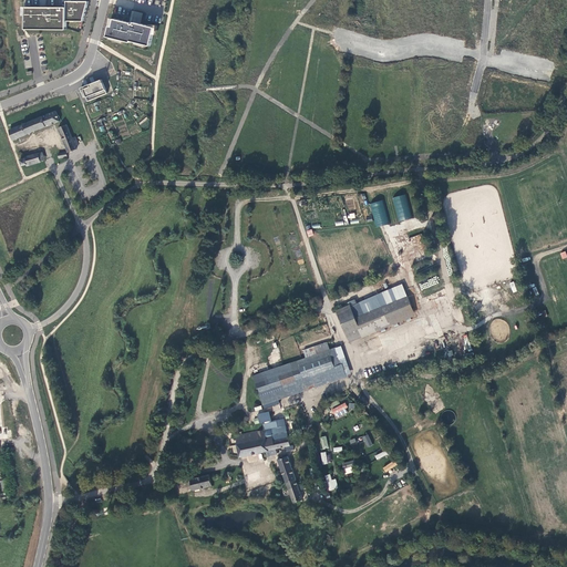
[(68,8),(27,8),(26,30),(68,30),(68,21),(84,21),(90,2),(68,1),(68,8)]
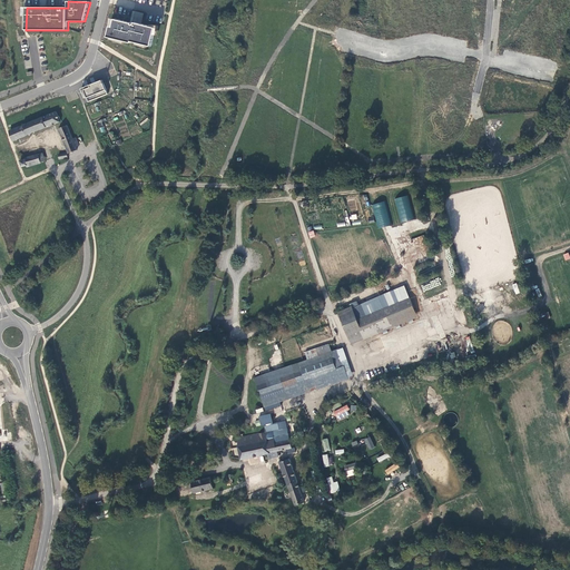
[(114,27),(110,27),(108,37),(131,43),(133,41),(151,47),(156,28),(141,25),(145,15),(136,12),(133,23),(116,19),(114,27)]
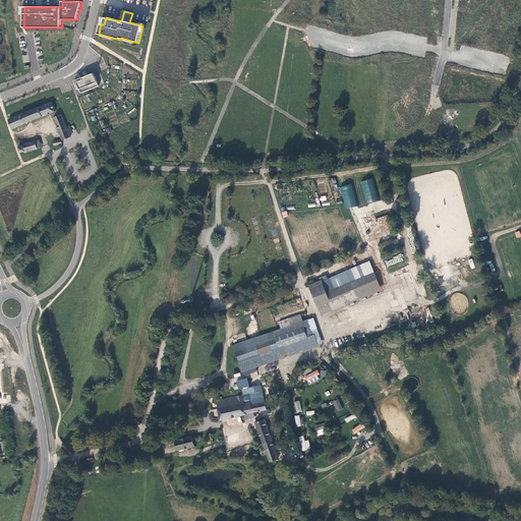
[(94,73),(74,81),(77,91),(79,90),(80,94),(99,87),(94,73)]
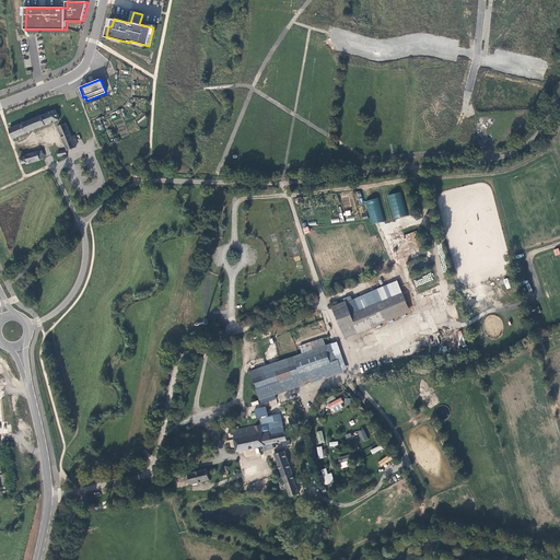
[(56,109),(10,128),(14,138),(35,128),(61,118),(60,117),(59,117),(56,109)]
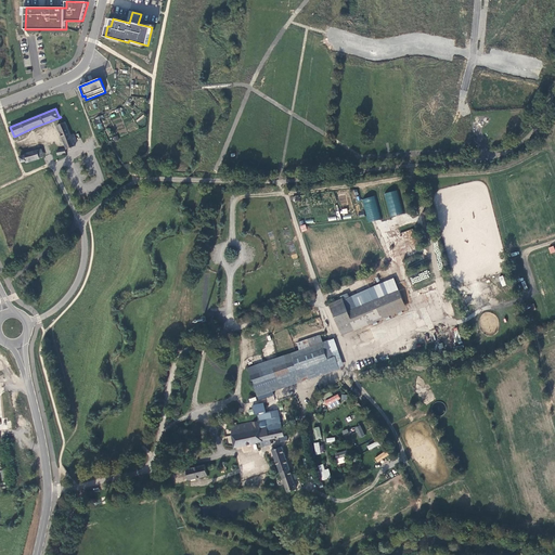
[(72,136),(66,121),(57,125),(60,130),(67,150),(76,146),(75,143),(72,136)]
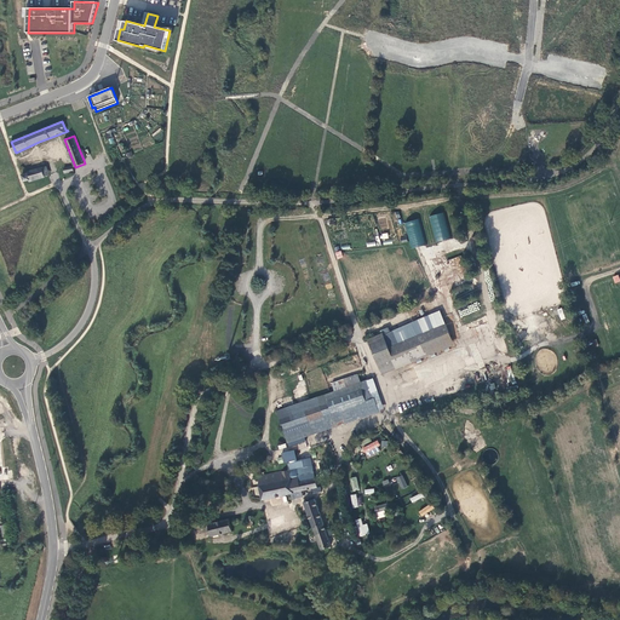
[(30,179),(30,182),(45,177),(42,167),(28,172),(29,173),(23,174),(24,181),(30,179)]
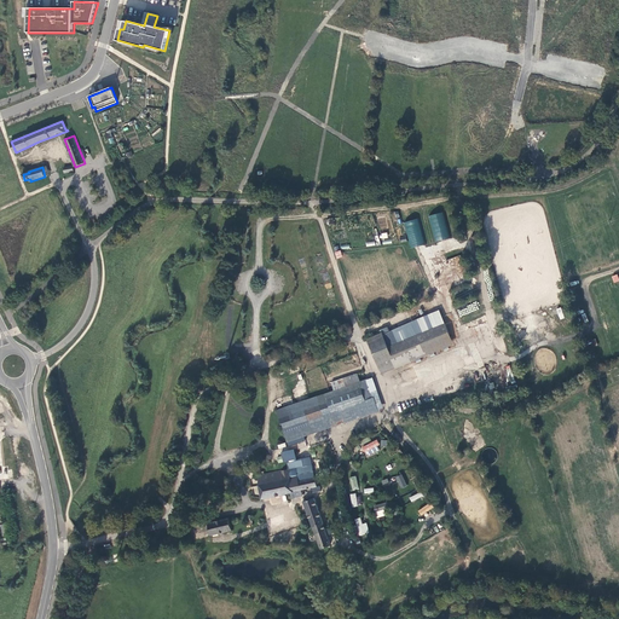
[(443,212),(428,215),(435,242),(449,238),(443,212)]
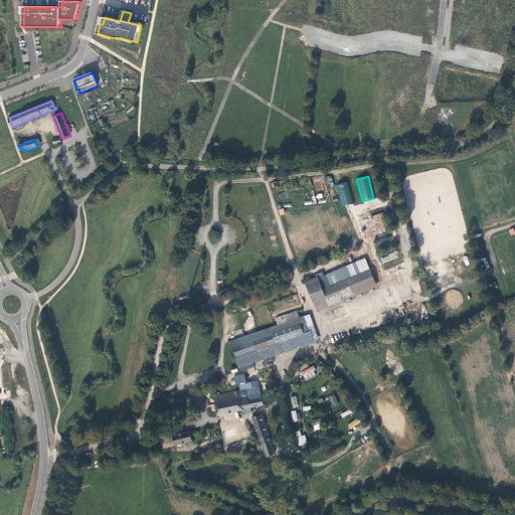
[(335,185),(342,206),(353,203),(347,182),(335,185)]
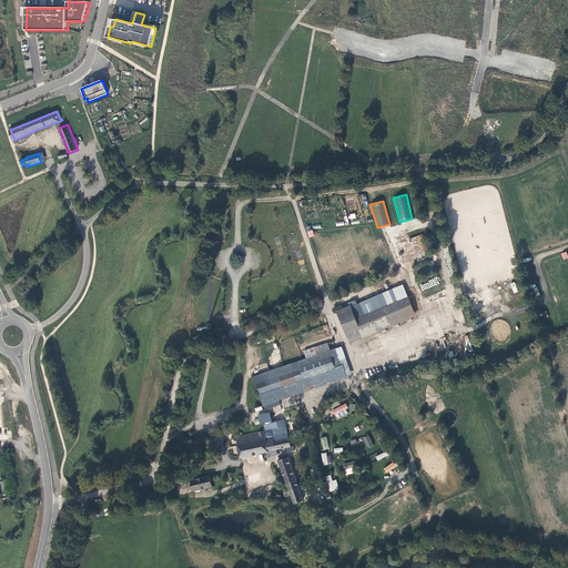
[(358,297),(350,301),(351,304),(338,308),(338,310),(341,312),(342,312),(353,337),(417,310),(406,284),(361,303),(358,297)]
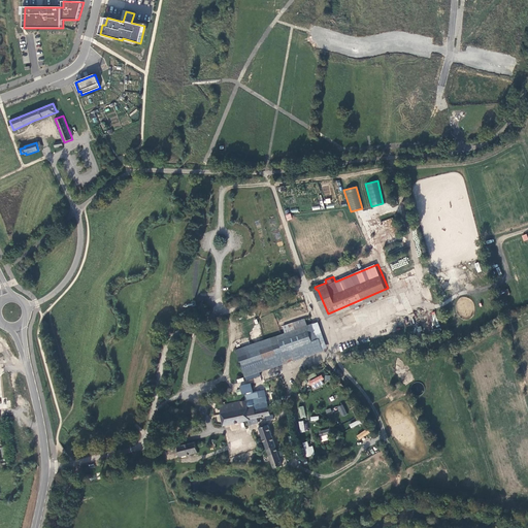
[(306,317),(284,325),(287,331),(237,348),(237,349),(246,374),(254,372),(253,371),(309,353),(309,355),(324,350),(315,322),(308,324),(306,317)]
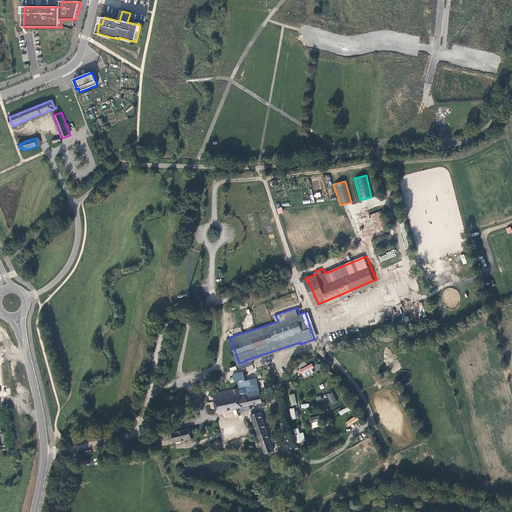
[(226,355),(228,363),(235,361),(232,353),(226,355)]
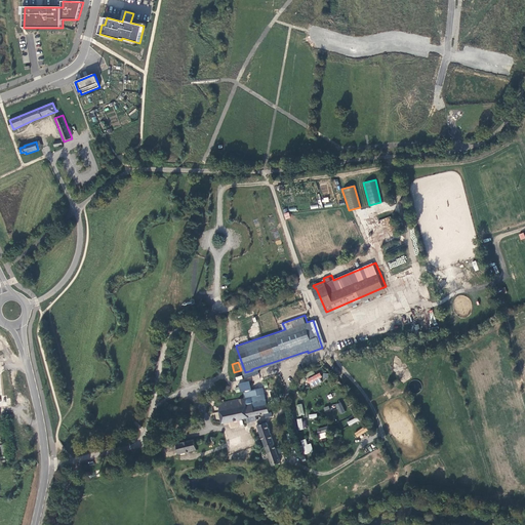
[(310,387),(323,381),(319,373),(307,378),(310,387)]
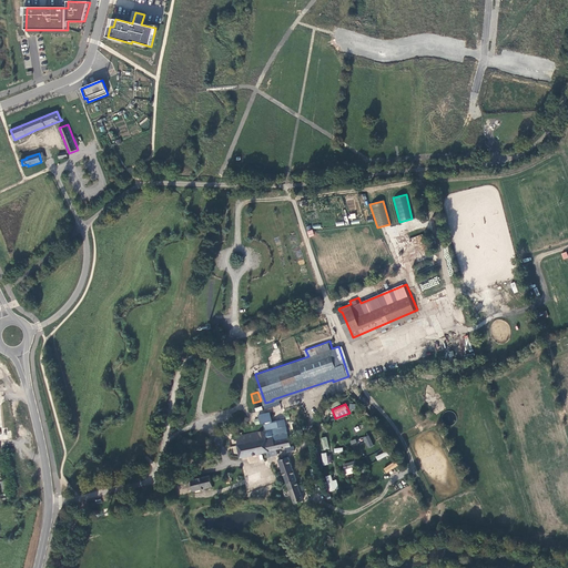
[(264,423),(265,429),(239,435),(239,443),(242,456),(270,450),(270,449),(293,445),(287,425),(286,418),(279,419),(271,422),(264,423)]
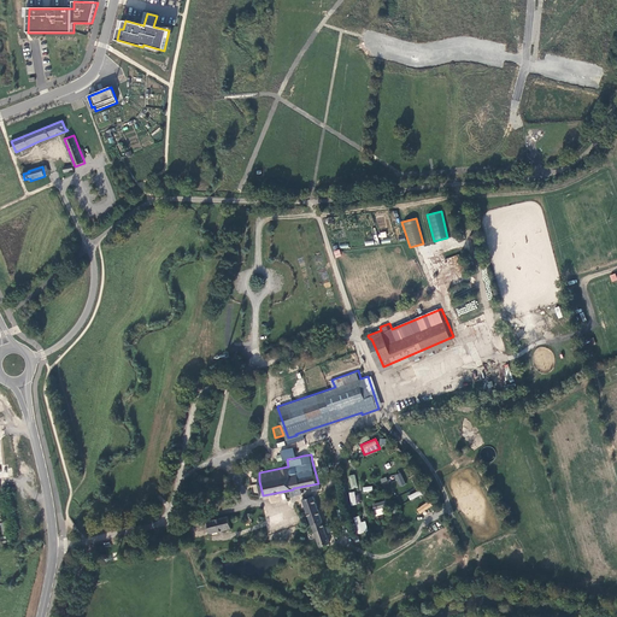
[(400,472),(394,476),(400,487),(406,483),(400,472)]
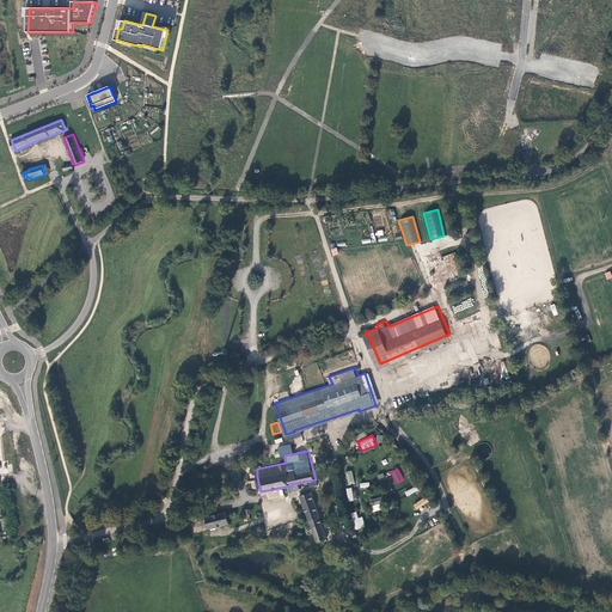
[(348,485),(355,483),(352,470),(346,472),(348,485)]
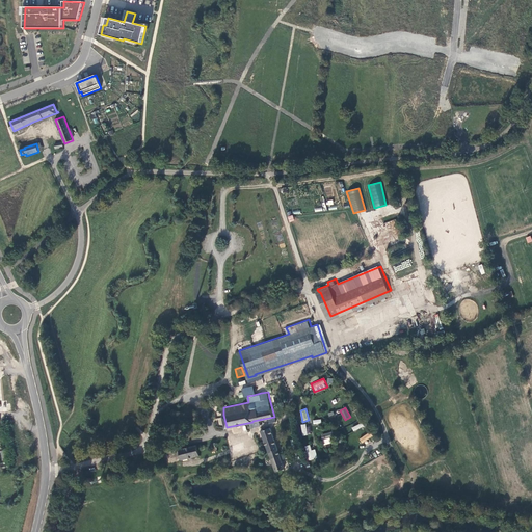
[(285,468),(270,427),(262,430),(268,449),(276,471),(285,468)]
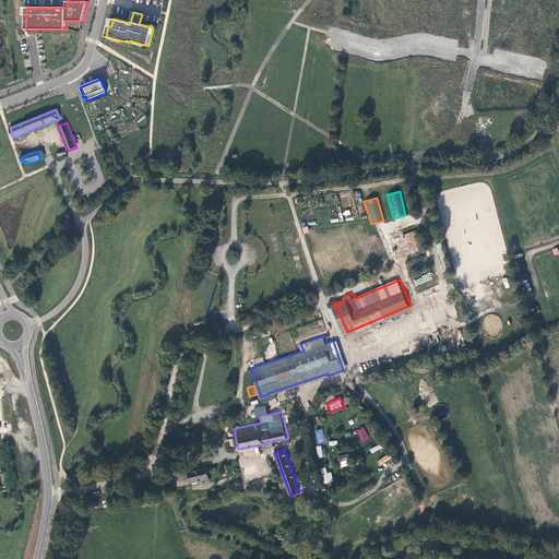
[(389,454),(377,461),(380,466),(391,459),(389,454)]
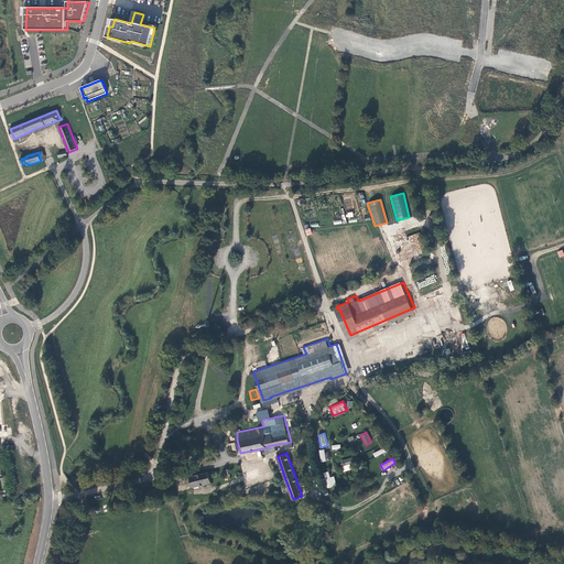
[(353,459),(342,459),(342,472),(351,472),(353,459)]
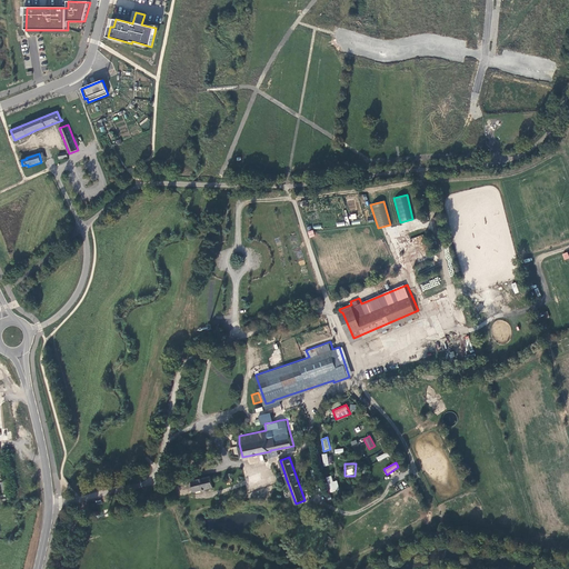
[(211,475),(192,480),(196,490),(215,486),(211,475)]
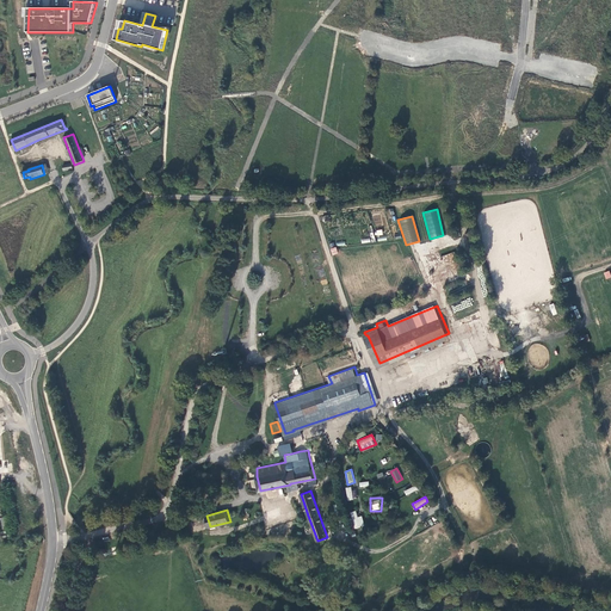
[(351,512),(353,529),(364,526),(362,516),(357,517),(356,511),(351,512)]
